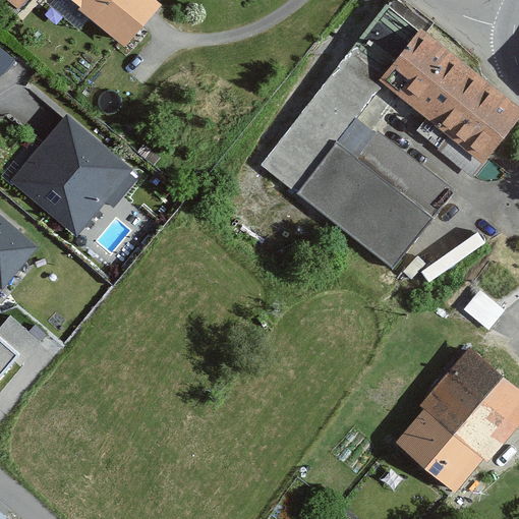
[(75,0),(126,42),(163,0),(162,0),(75,0)]
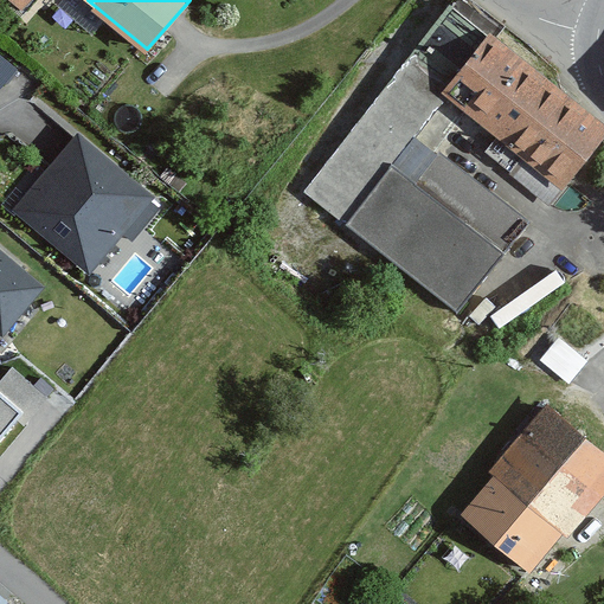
[(391,167),(447,96),(487,45),(444,11),(302,192),(345,226),(391,167)]
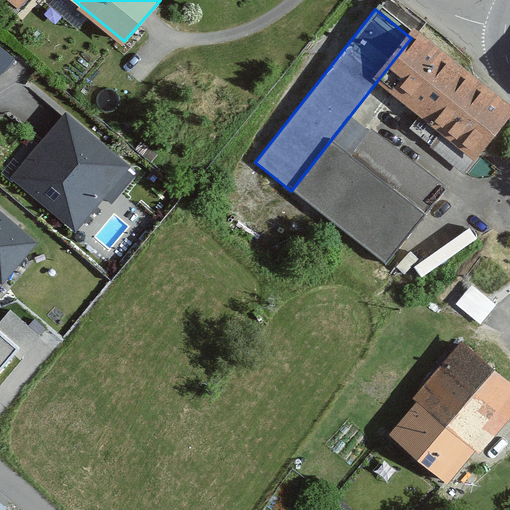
[(509,118),(509,100),(420,28),(411,38),(377,81),(477,160),(509,118)]
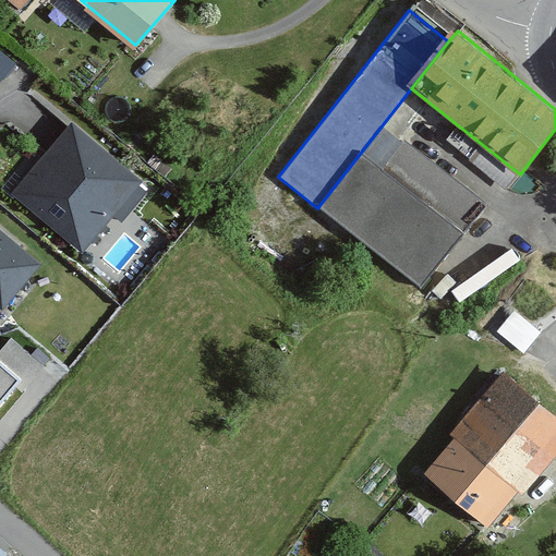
[(152,190),(70,123),(11,194),(77,249),(107,213),(122,226),(152,190)]
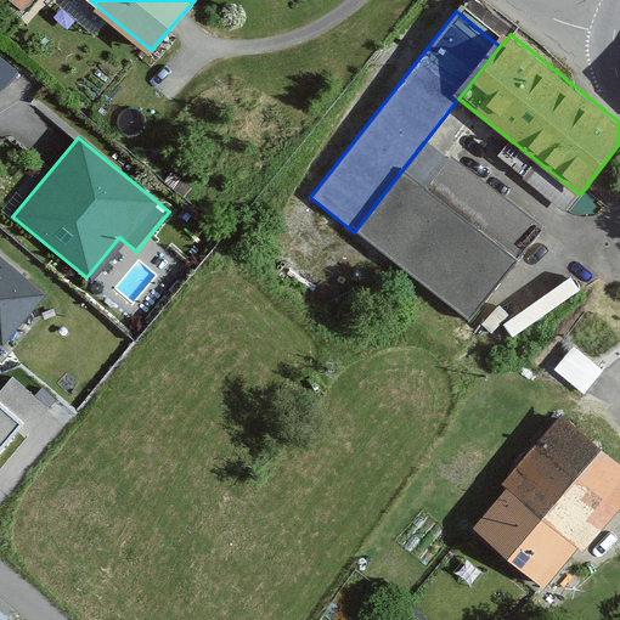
[(423,189),(401,172),(354,232),(467,320),(540,227),(449,157),(423,189)]
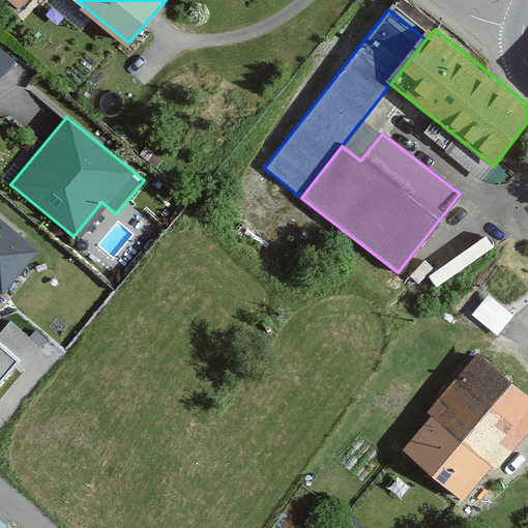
[(0,291),(35,246),(0,220),(0,291)]
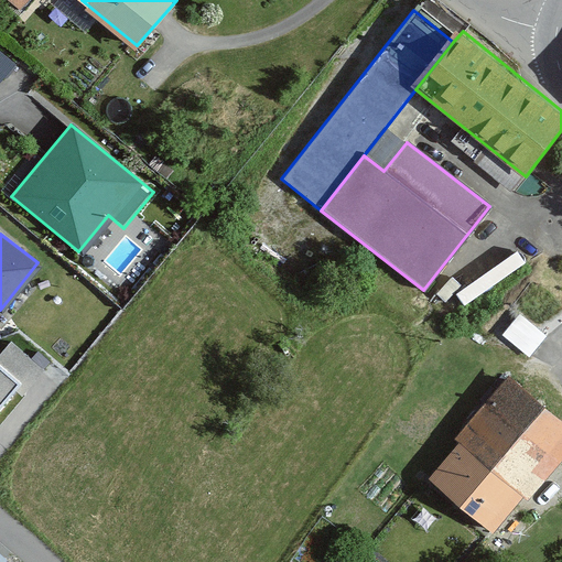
[(517,251),(454,288),(461,300),(523,263),(517,251)]
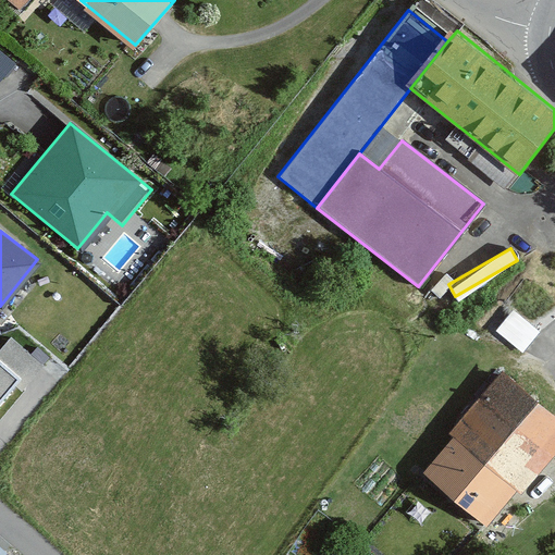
[(510,307),(494,328),(520,349),(537,329),(510,307)]
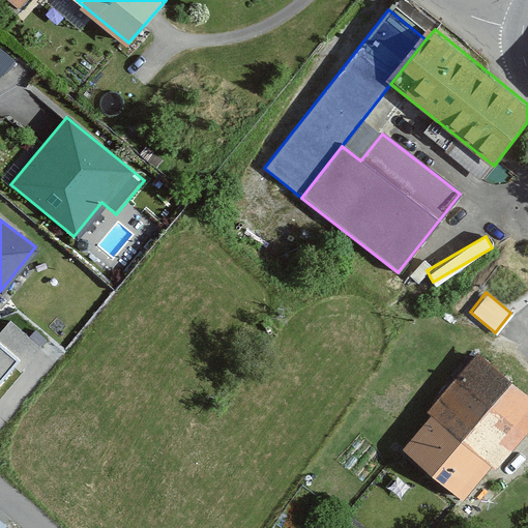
[(0,391),(25,361),(0,341),(0,391)]
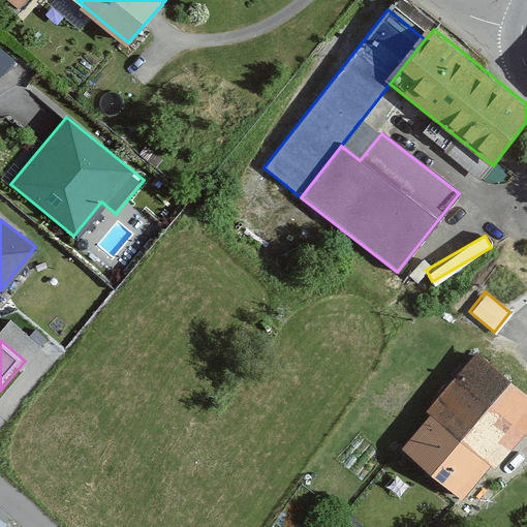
[(526,432),(526,385),(481,347),(429,410),(435,415),(494,463),(498,467),(526,432)]
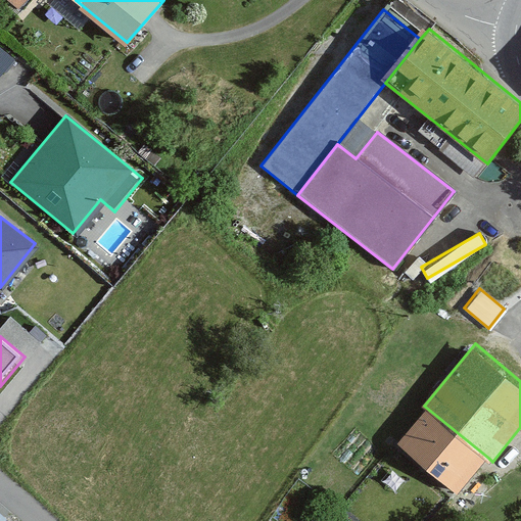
[(488,458),(430,411),(405,442),(463,489),(488,458)]
